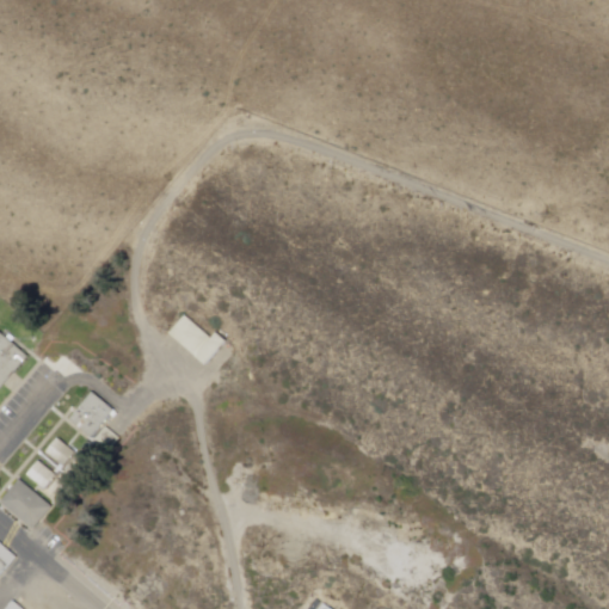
[(183,314),(166,333),(202,364),(225,338),(215,331),(210,337),(183,314)]
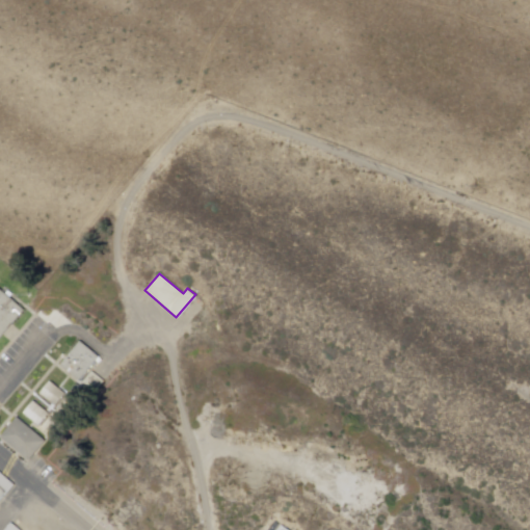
[(0,336),(23,309),(0,289),(0,336)]
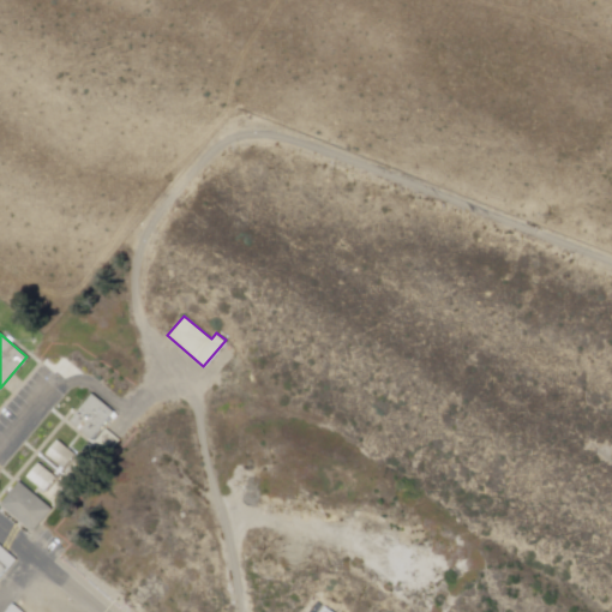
[(90,394),(67,421),(90,439),(113,412),(90,394)]
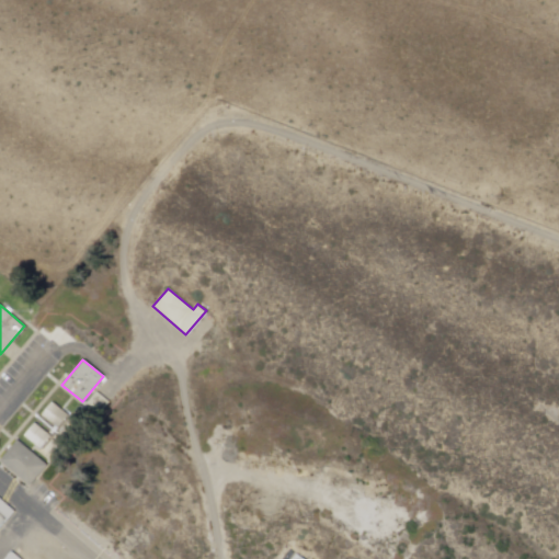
[(89,407),(98,408),(100,398),(90,396),(89,407)]
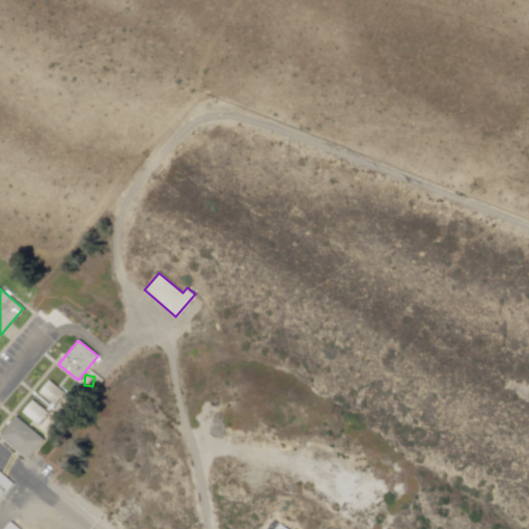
[(48,380),(38,391),(55,405),(64,392),(48,380)]
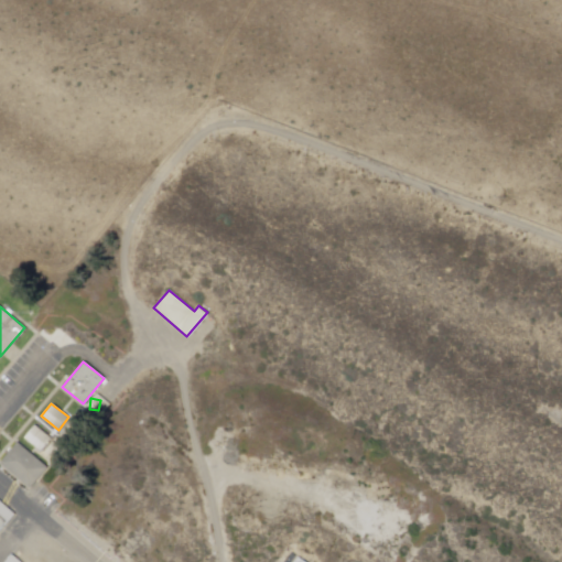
[(34,425),(23,438),(40,452),(51,440),(34,425)]
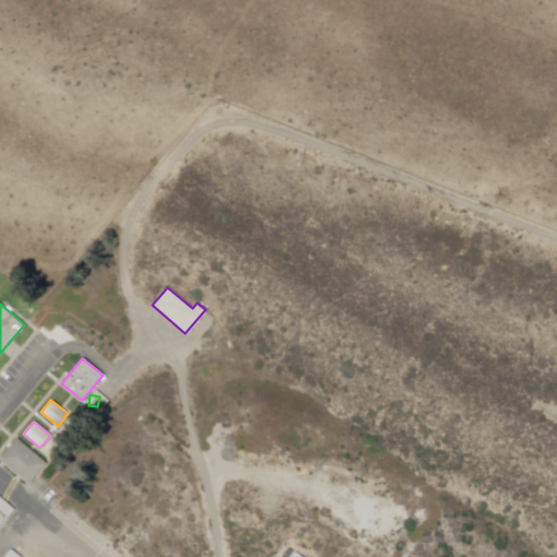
[(15,437),(0,455),(0,460),(28,484),(47,463),(15,437)]
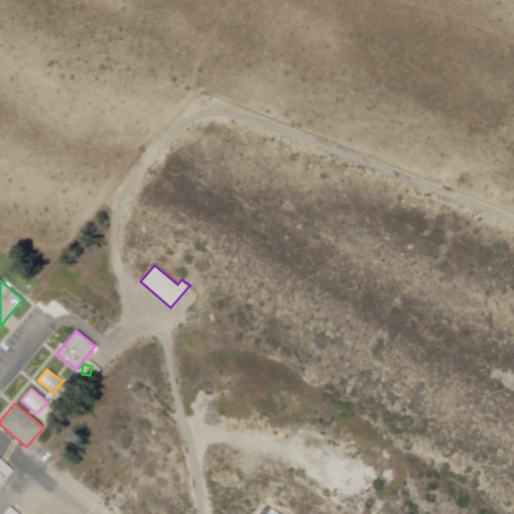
[(0,485),(12,471),(0,460),(0,485)]
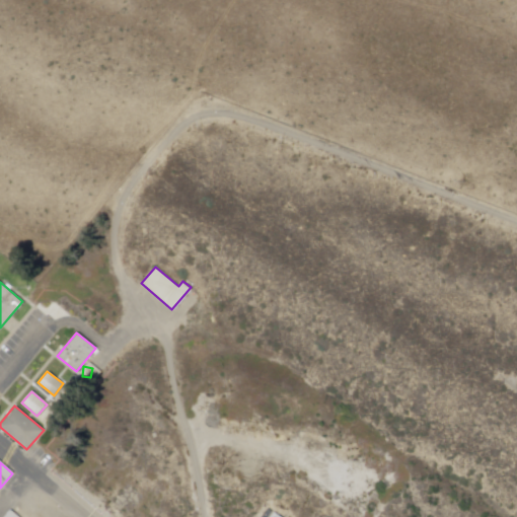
All buildings are outlined.
